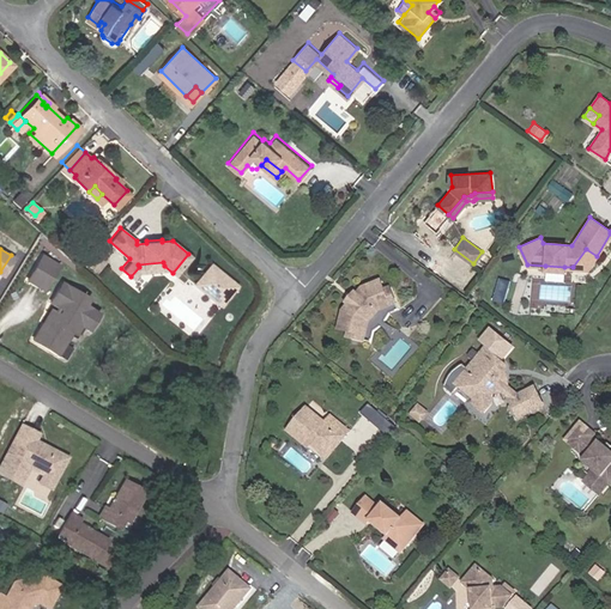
[(587,268),(597,256),(586,249),(573,267),(587,268)]
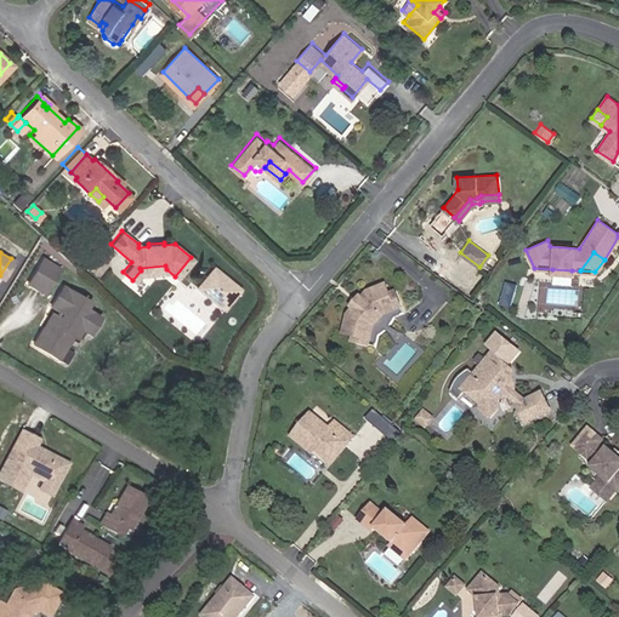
[(96,273),(104,263),(96,255),(87,266),(96,273)]
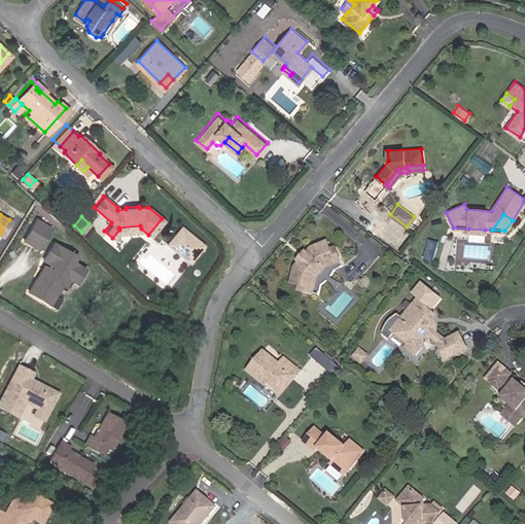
[(36,246),(49,225),(35,217),(23,238),(36,246)]
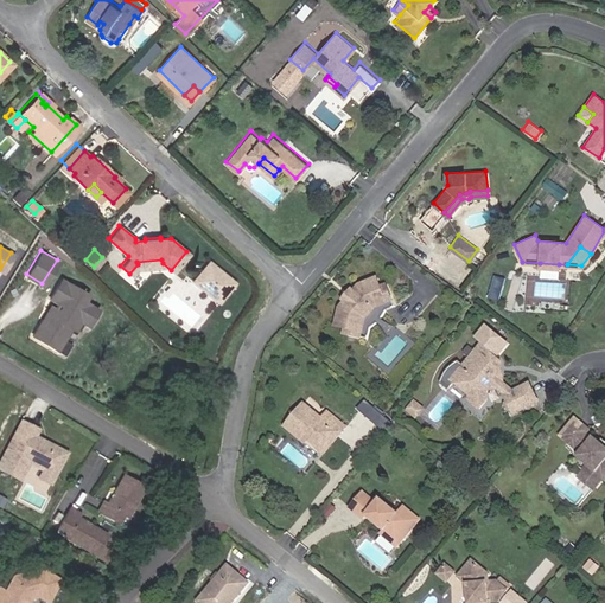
[(224,292),(233,281),(207,258),(198,269),(224,292)]
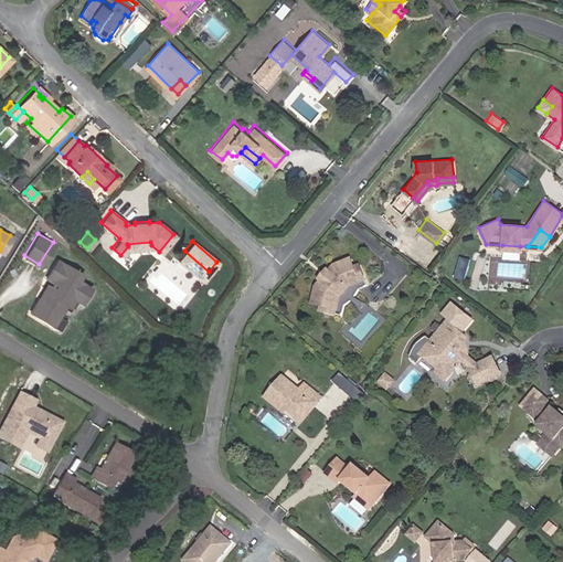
[(201,282),(209,272),(184,251),(176,261),(201,282)]
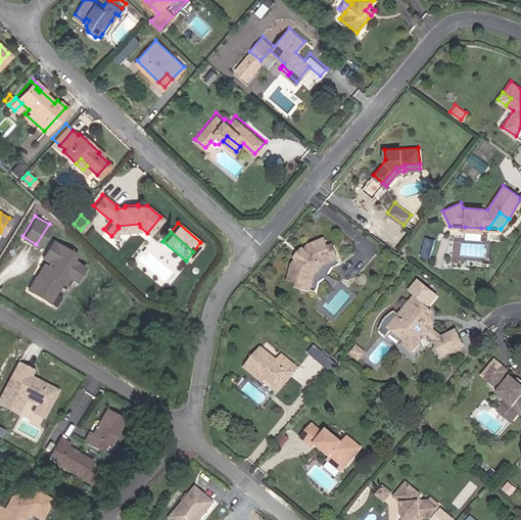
[(421,254),(431,255),(434,236),(424,234),(421,254)]
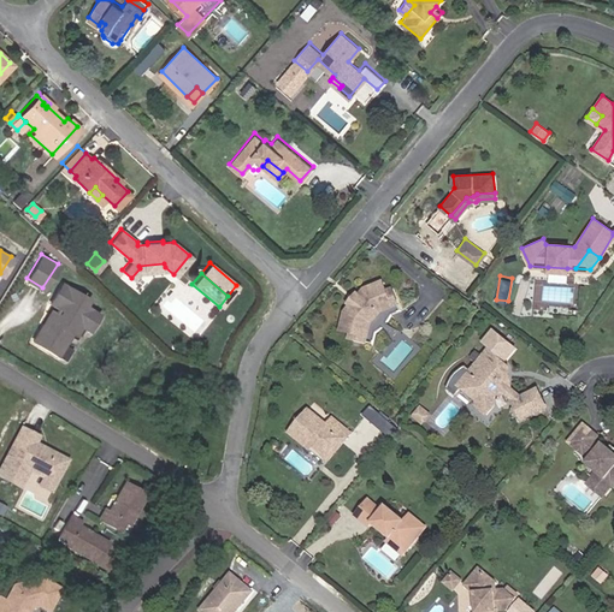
[(379,309),(397,302),(391,285),(384,287),(381,279),(364,286),(358,292),(359,297),(354,302),(349,302),(344,309),(341,327),(350,330),(349,336),(366,339),(370,320),(379,309)]
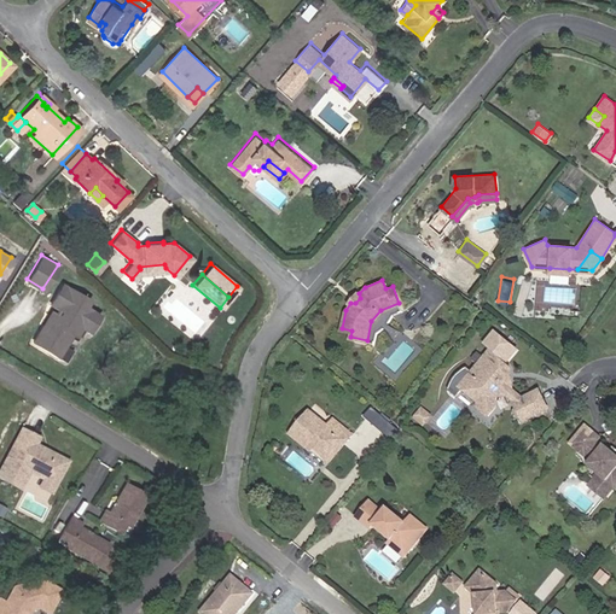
[(82,304),(87,298),(60,281),(48,302),(57,307),(53,311),(50,309),(32,339),(56,354),(69,331),(74,334),(80,323),(86,327),(94,314),(82,307),(82,304)]
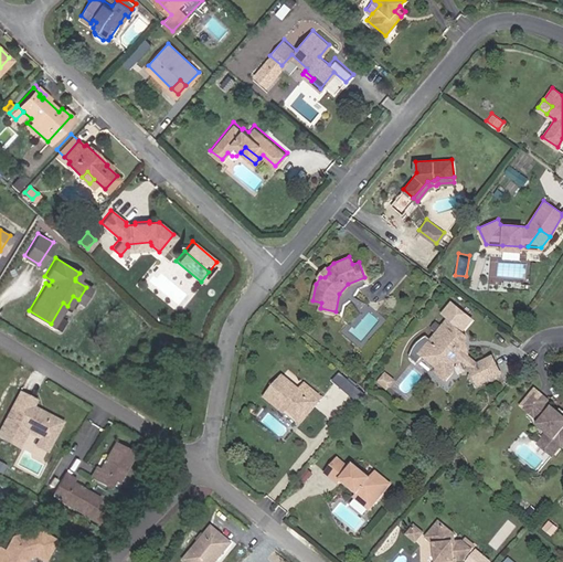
[(325,277),(329,273),(328,268),(326,266),(318,275),(320,277),(325,277)]
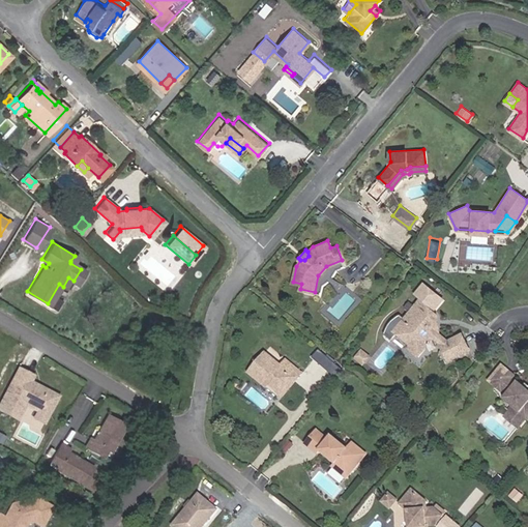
[(320,293),(323,279),(329,270),(344,264),(342,260),(326,266),(318,275),(315,292),(320,293)]
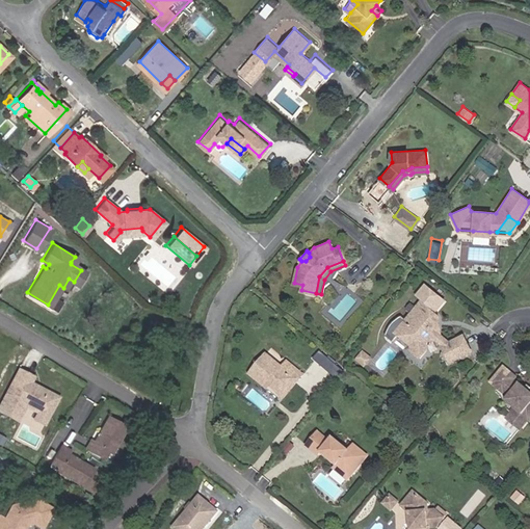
[(84,270),(71,262),(71,264),(81,270),(74,282),(76,284),(84,270)]
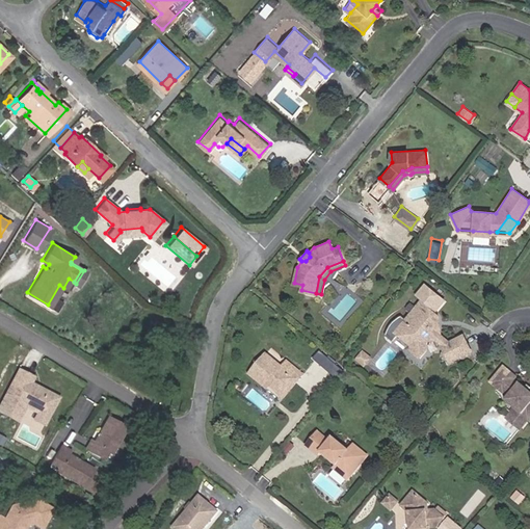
[(436,309),(445,298),(425,283),(418,293),(422,296),(406,316),(400,312),(398,313),(394,316),(391,320),(387,325),(385,332),(392,338),(397,332),(411,343),(411,349),(419,355),(425,347),(425,342),(427,339),(435,338),(439,333),(439,325),(436,325),(435,322),(438,319),(436,312),(434,311),(432,309),(434,307),(436,309)]
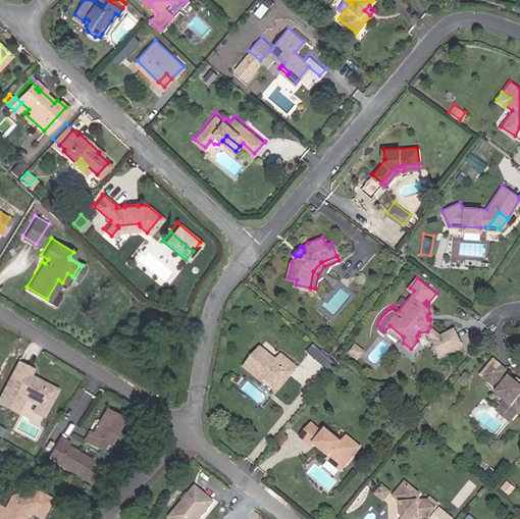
[(432,338),(440,333),(430,326),(427,331),(432,338)]
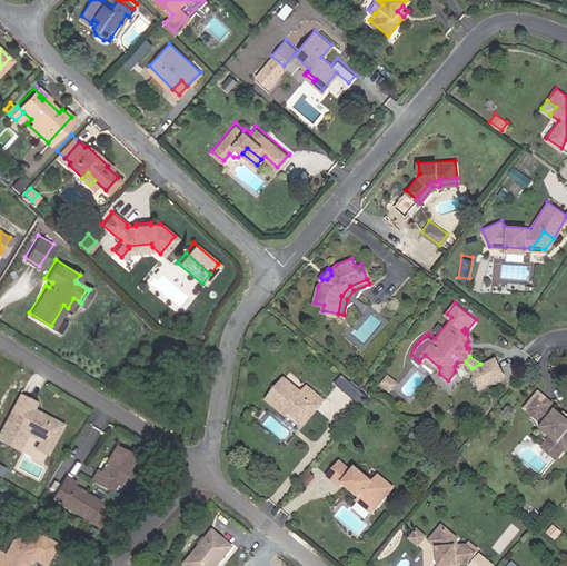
[(480,386),(504,374),(495,356),(480,364),(471,368),(480,386)]
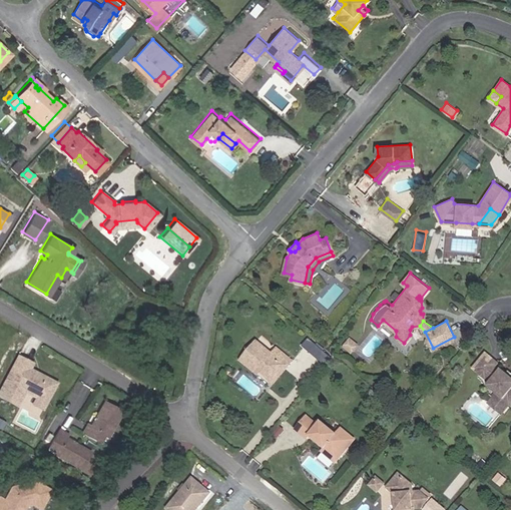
[(309,334),(302,342),(326,363),(333,354),(309,334)]
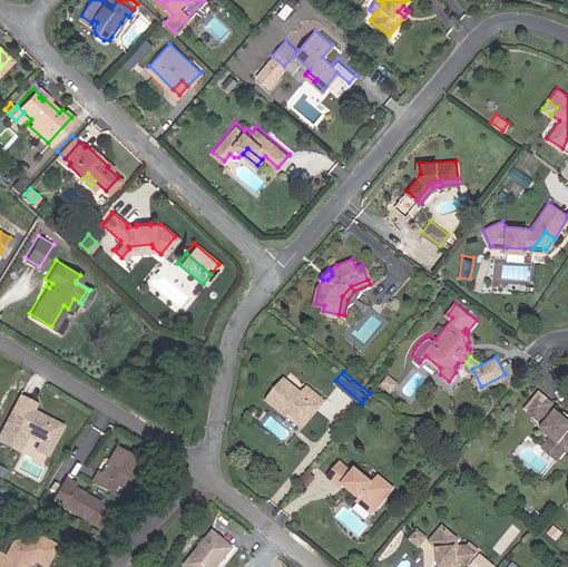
[(381,381),(389,388),(394,380),(388,373),(381,381)]
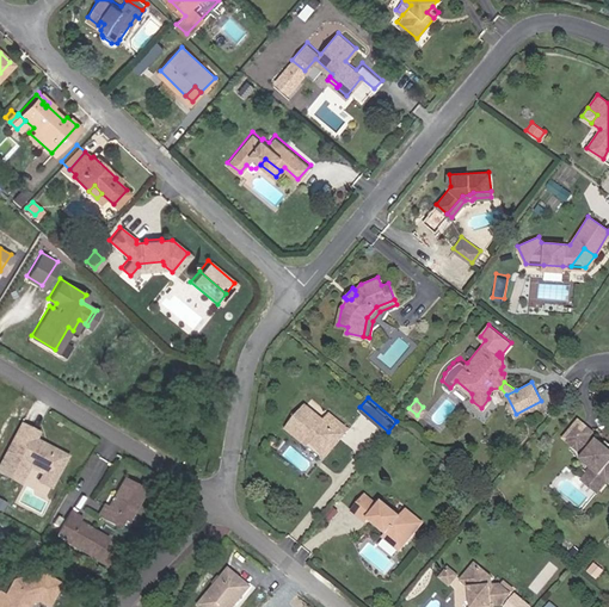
[(342,433),(346,426),(327,410),(323,417),(303,402),(285,426),(301,439),(303,435),(308,439),(314,444),(328,441),(338,429),(342,433)]
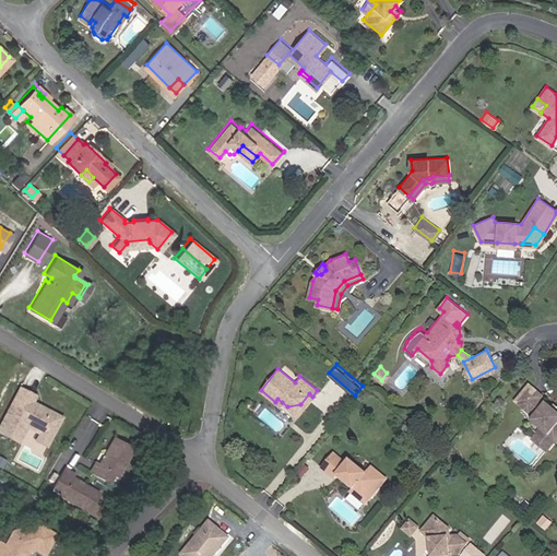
[(556,440),(556,439),(556,409),(552,405),(540,395),(542,393),(528,382),(514,399),(533,414),(532,415),(533,418),(541,426),(532,437),(546,448),(555,438),(556,440)]
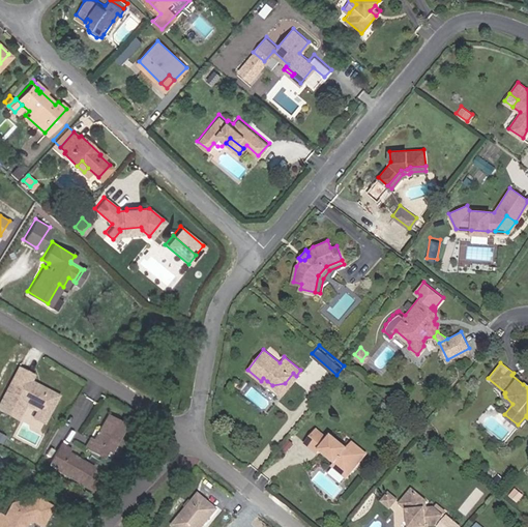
[(45,413),(55,392),(28,378),(31,372),(17,364),(0,394),(0,408),(15,416),(23,402),(34,407),(45,413)]
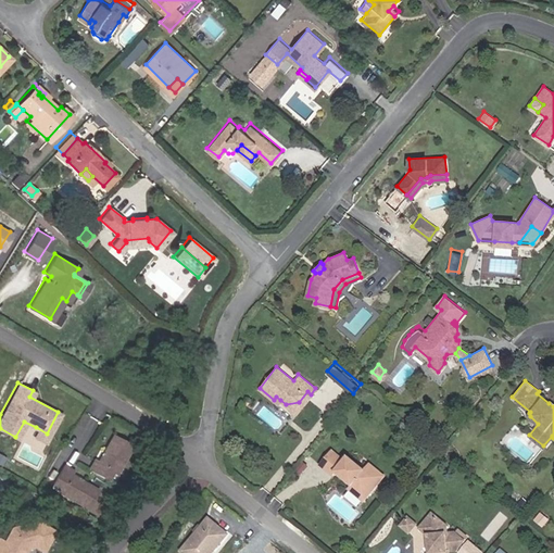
[(294,415),(311,394),(307,391),(299,402),(286,404),(294,415)]
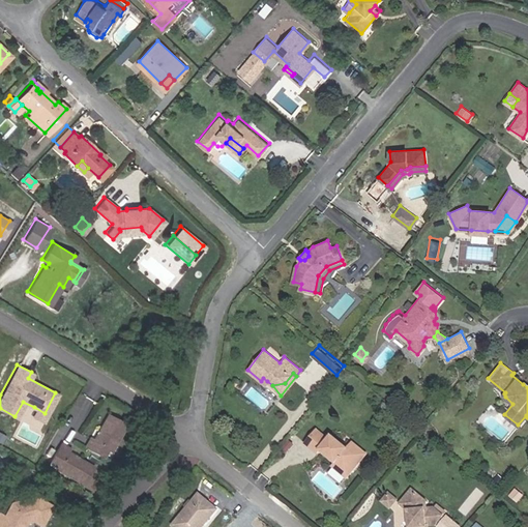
[(41,419),(45,413),(34,407),(31,414),(41,419)]
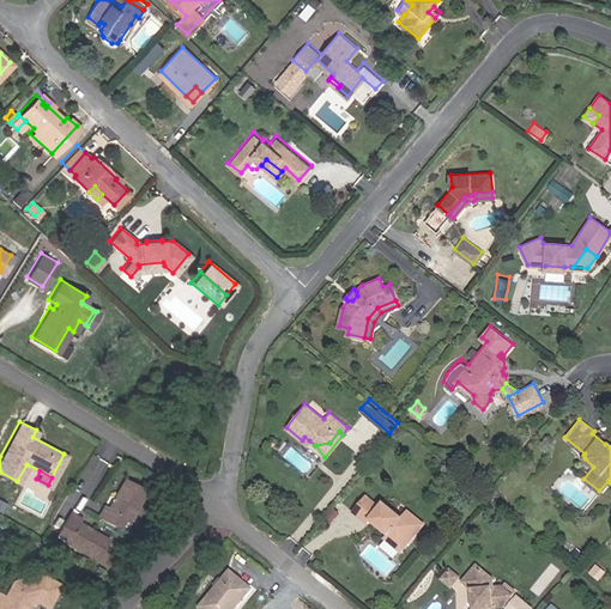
[(126,519),(143,488),(122,476),(106,506),(102,504),(96,513),(116,524),(121,517),(126,519)]
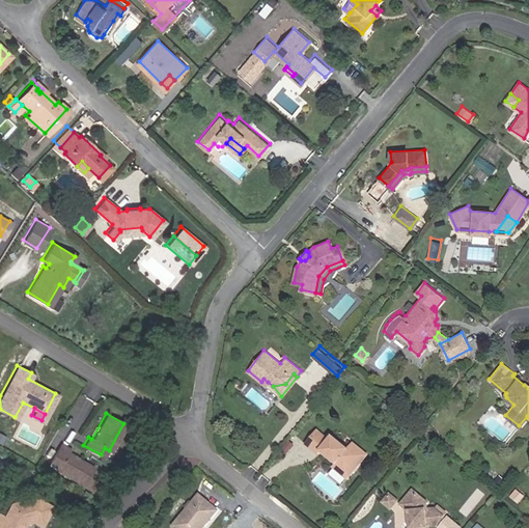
[(346,477),(367,452),(352,440),(346,446),(330,434),(327,438),(315,428),(304,442),(316,451),(318,448),(334,461),(331,465),(346,477)]
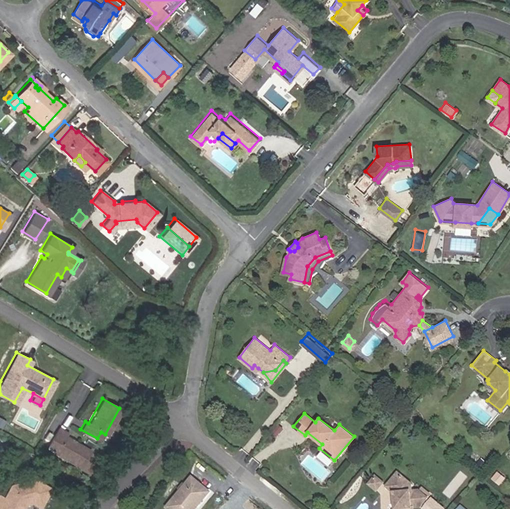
[(77,465),(87,448),(63,434),(65,431),(57,426),(47,443),(54,447),(51,450),(77,465)]
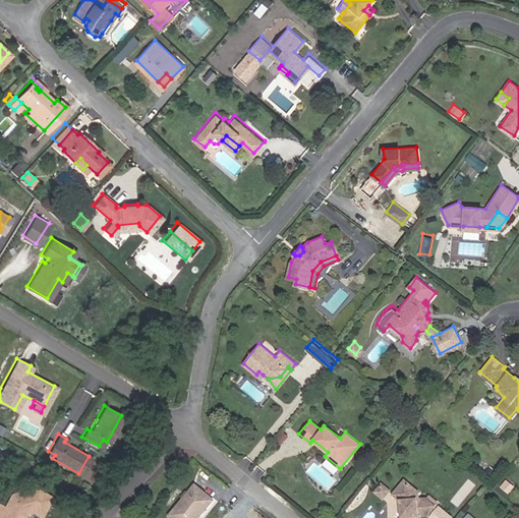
[(489,475),(495,470),(489,465),(484,470),(489,475)]
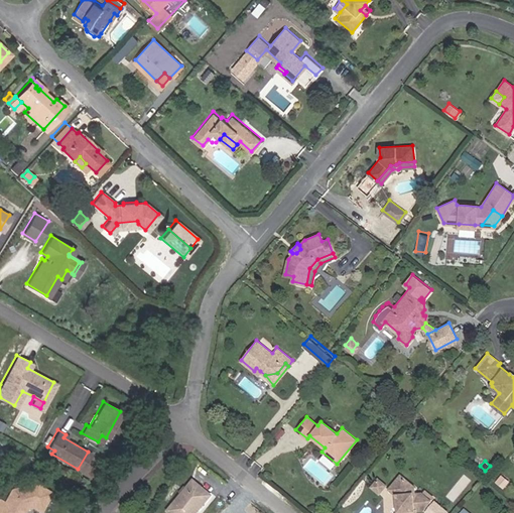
[(473,478),(466,472),(461,478),(468,483),(473,478)]
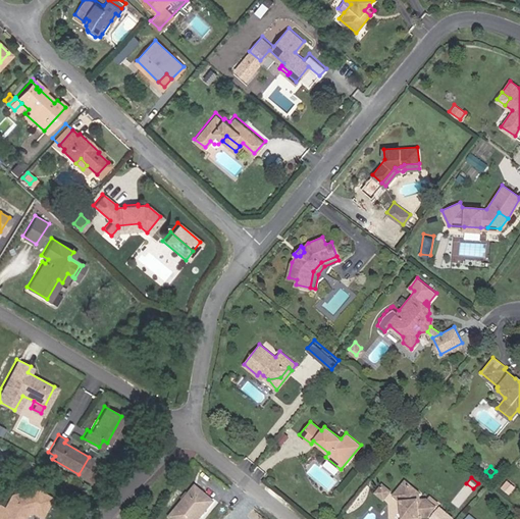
[(420,518),(420,515),(426,515),(435,505),(426,498),(418,499),(418,490),(404,479),(393,494),(401,501),(403,517),(400,518),(420,518)]
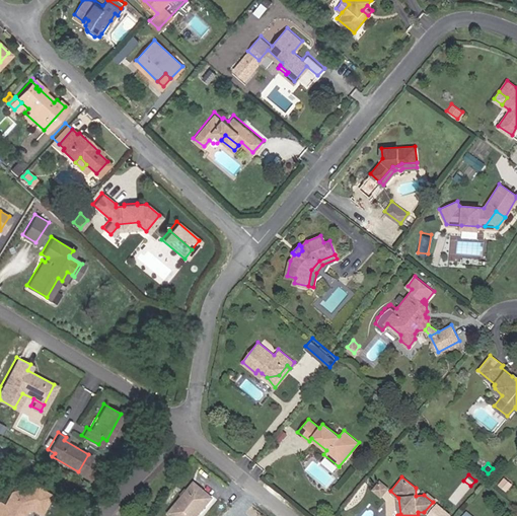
[(386,487),(379,481),(373,488),(380,494),(386,487)]
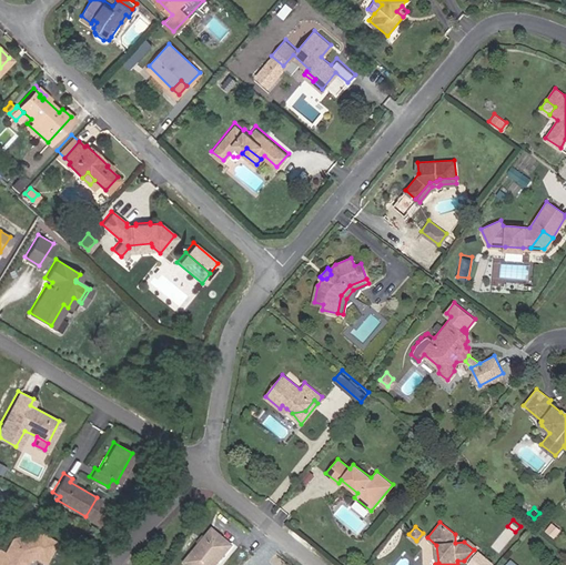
[(190,564),(212,564),(231,543),(211,527),(184,560),(190,564)]
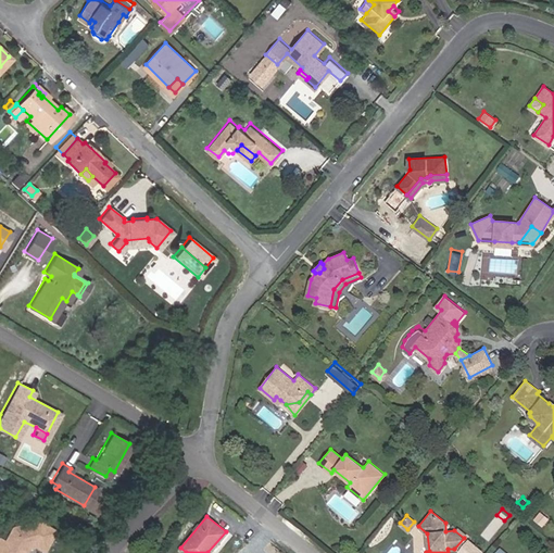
[(40,547),(51,529),(36,519),(11,526),(2,541),(0,539),(0,552),(19,552),(24,544),(32,542),(40,547)]
